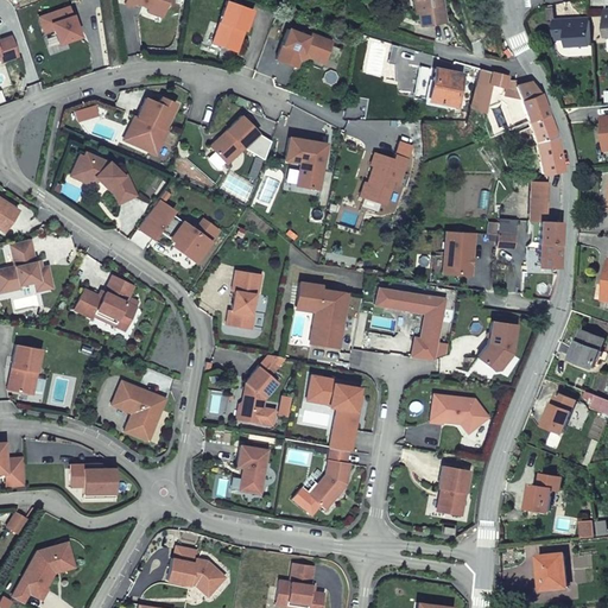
[(135,1),(150,7),(147,12),(154,16),(163,18),(169,0),(125,0),(125,4),(133,6),(135,1)]
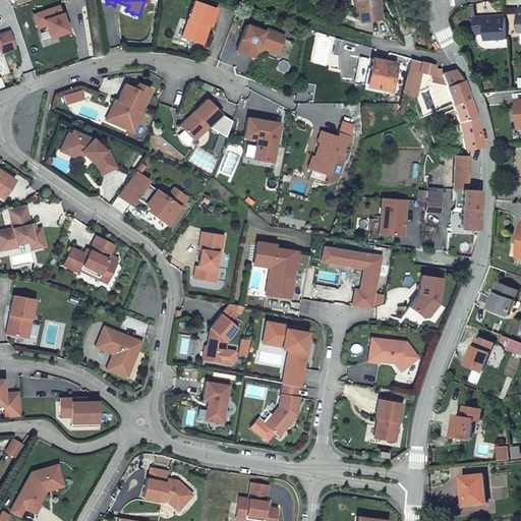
[(194,0),(188,18),(210,26),(211,26),(217,9),(194,0)]
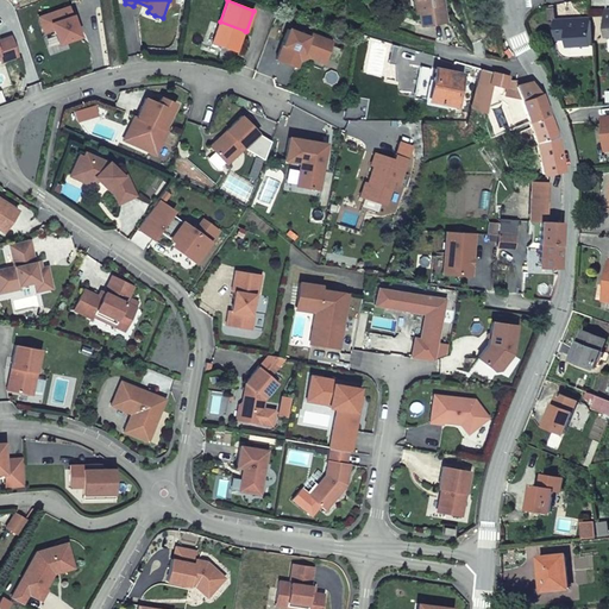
[(419,13),(421,25),(445,22),(441,0),(413,0),(414,5),(418,4),(419,13)]
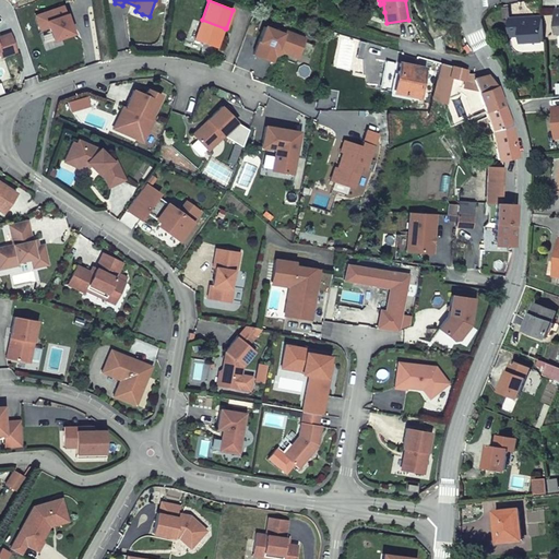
[(47,20),(68,12),(64,3),(35,14),(40,31),(50,27),(47,20)]
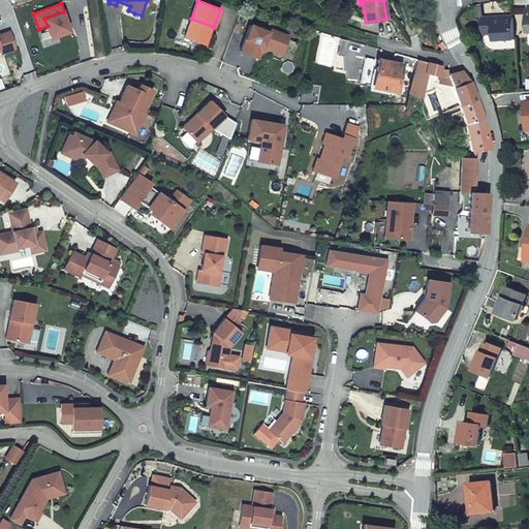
[(71,32),(64,11),(44,19),(48,26),(52,39),(62,35),(71,32)]
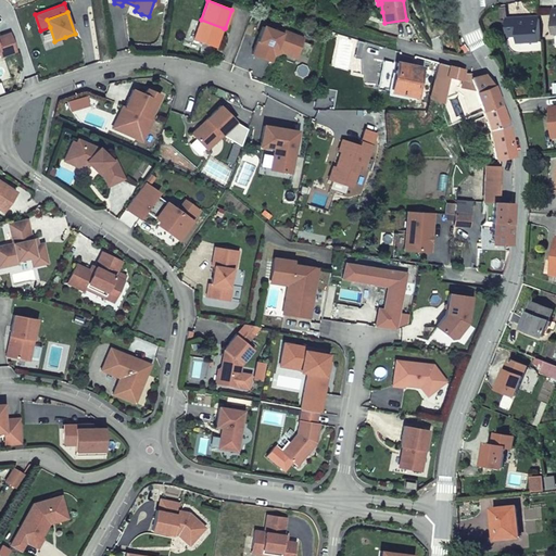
[(529,19),(507,20),(508,38),(519,38),(519,43),(541,42),(540,20),(530,21),(529,19)]
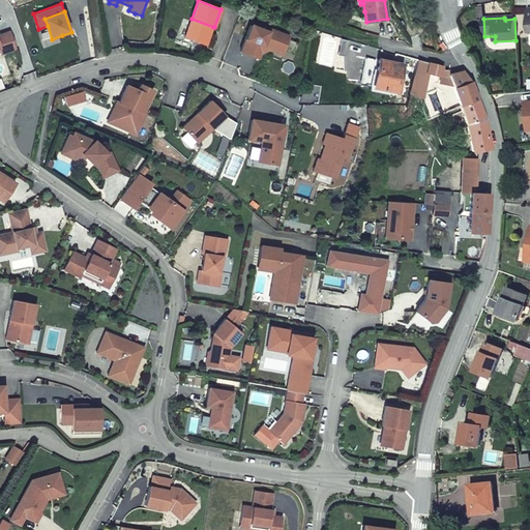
[(196,41),(206,46),(213,27),(192,19),(184,37),(196,41)]
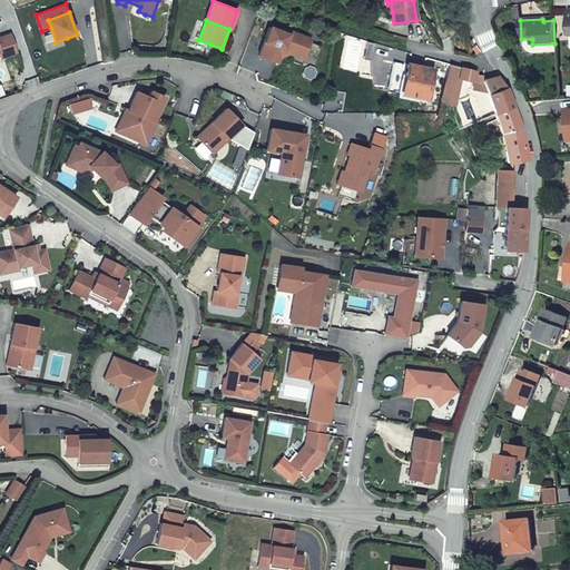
[(268,27),(258,56),(269,60),(279,64),(282,58),(291,53),(305,59),(312,38),(287,30),(286,32),(268,27)]
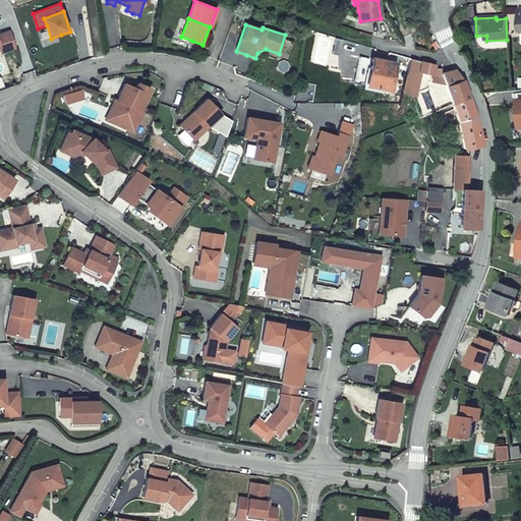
[(0,51),(0,52),(1,55),(16,50),(10,31),(0,34),(0,51)]
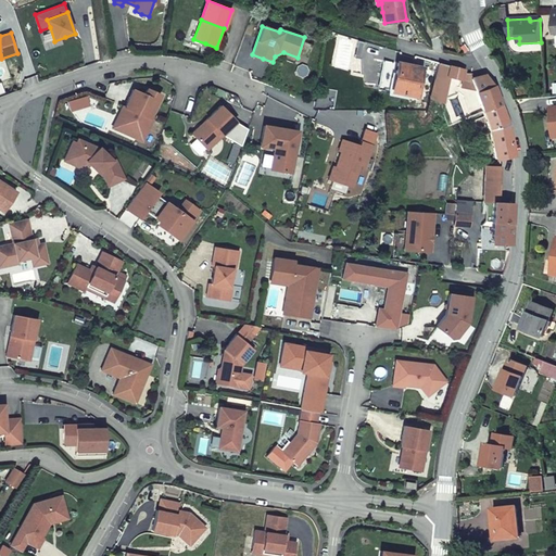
[(359,40),(356,58),(362,59),(365,41),(359,40)]
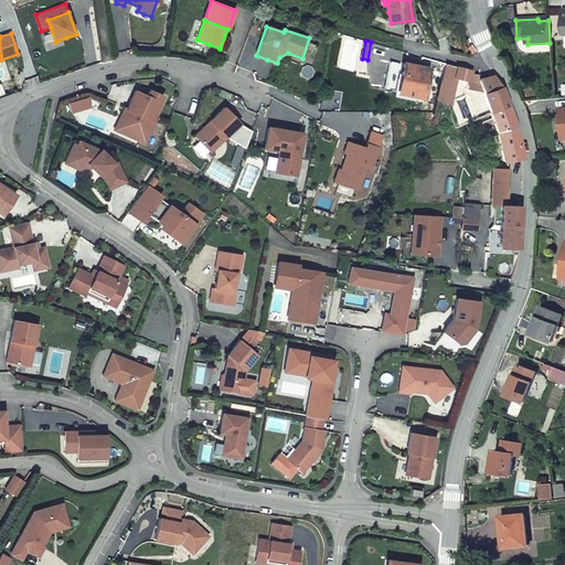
[(383,91),(397,93),(403,63),(388,61),(383,91)]
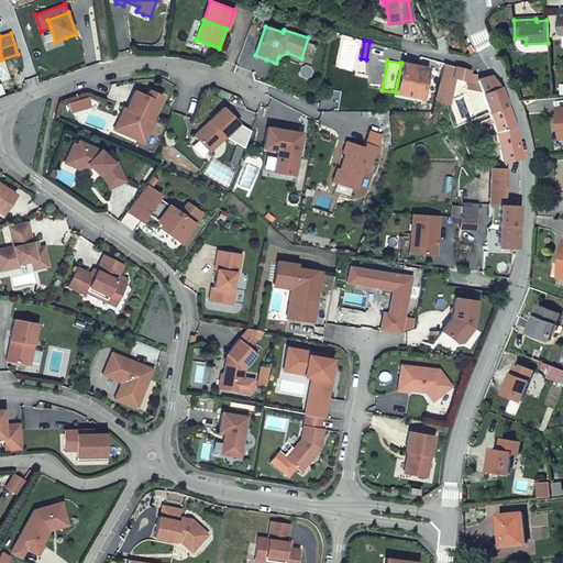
[(416,66),(401,63),(396,92),(424,98),(430,68),(416,66)]
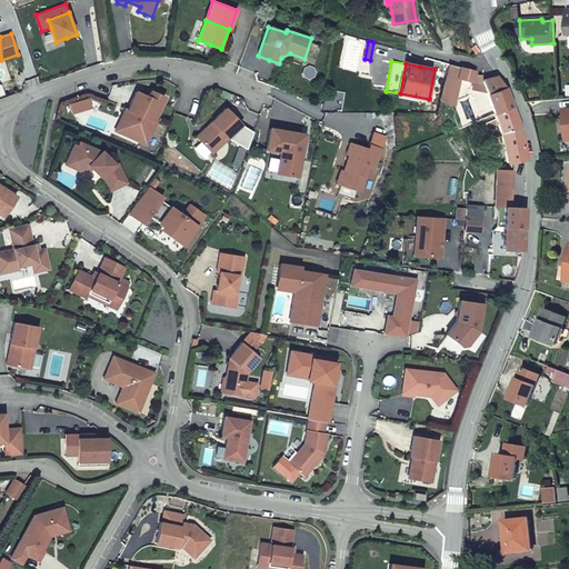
[(465,67),(449,65),(440,100),(455,105),(461,80),(465,67)]
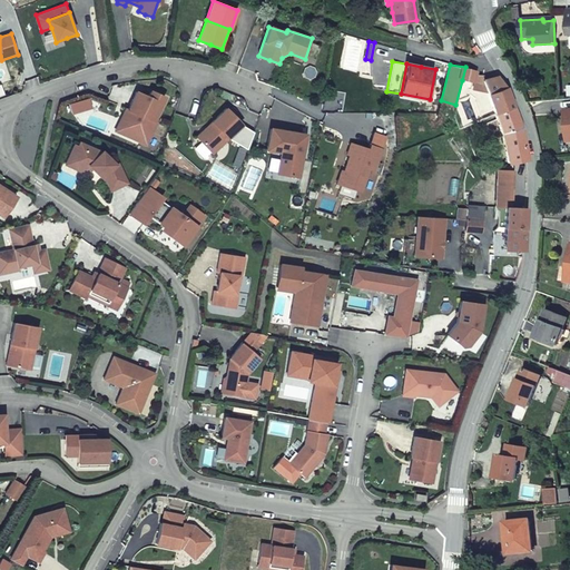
[(474,82),(475,84),(478,75),(479,71),(465,67),(462,80),(474,82)]
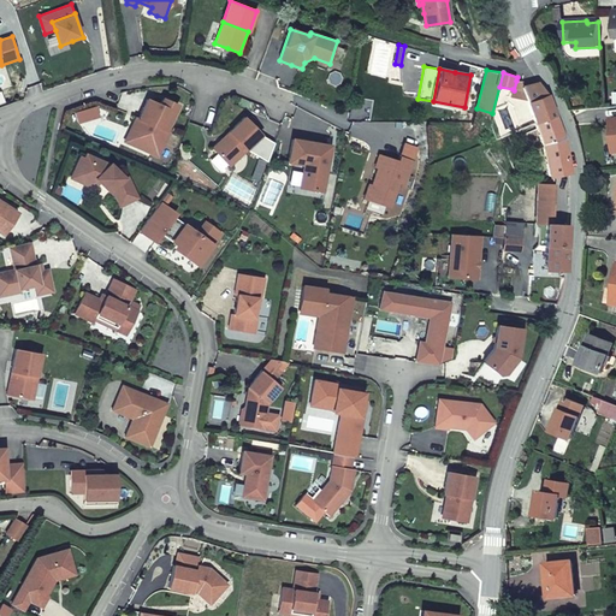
[(523,81),(516,81),(514,90),(513,89),(510,98),(526,100),(521,87),(526,86),(523,81)]
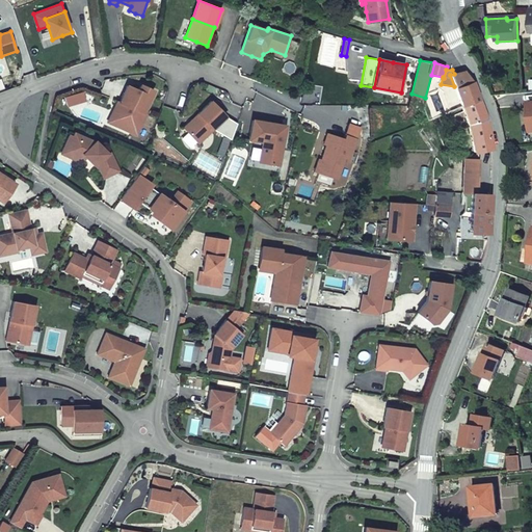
[(454,86),(455,88),(472,81),(463,71),(454,74),(450,75),(454,86)]
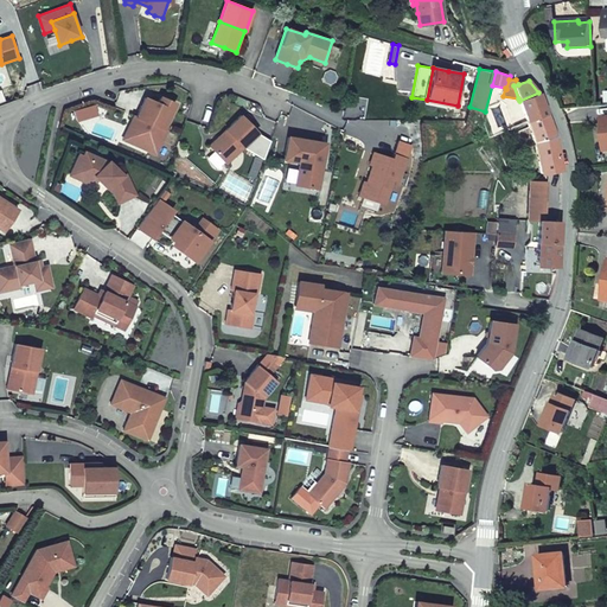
[(519,101),(528,122),(547,114),(538,93),(519,101)]
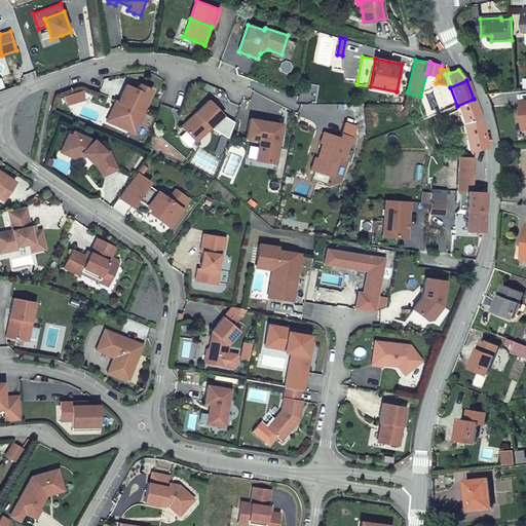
[(122,92),(118,102),(144,113),(155,89),(140,82),(138,88),(126,83),(122,92)]
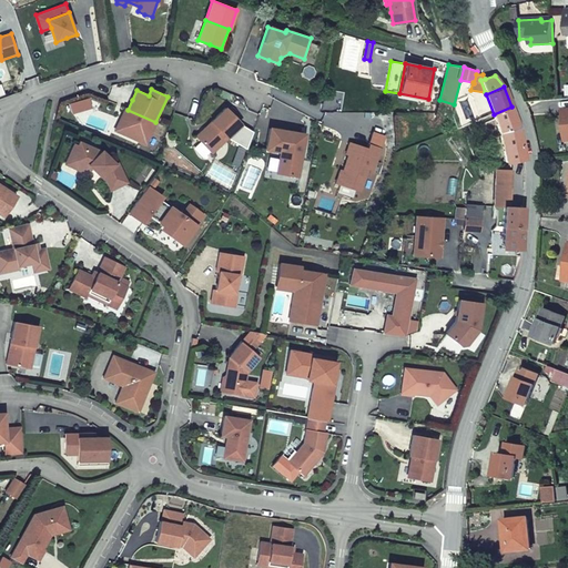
[(93,108),(90,98),(70,103),(72,114),(93,108)]
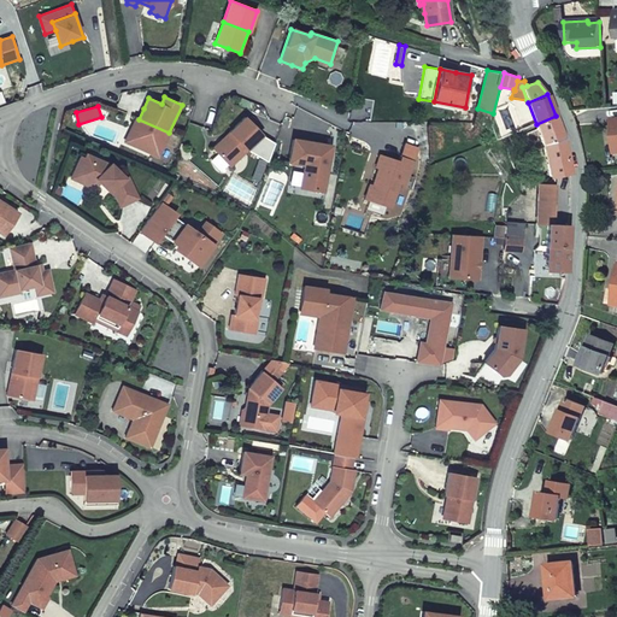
[(256,125),(246,116),(229,131),(248,152),(265,135),(256,125)]
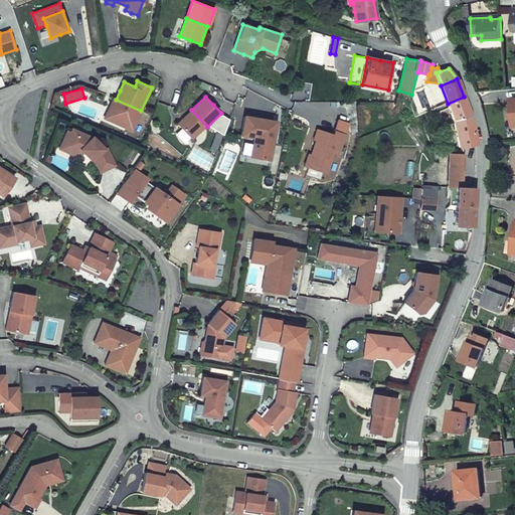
[(464,97),(448,104),(454,122),(472,116),(464,97)]
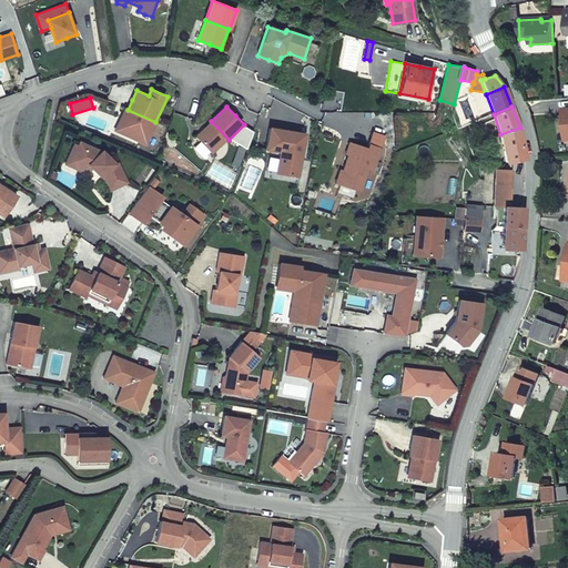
[(155,122),(128,110),(125,109),(115,132),(146,145),(156,123),(155,122)]
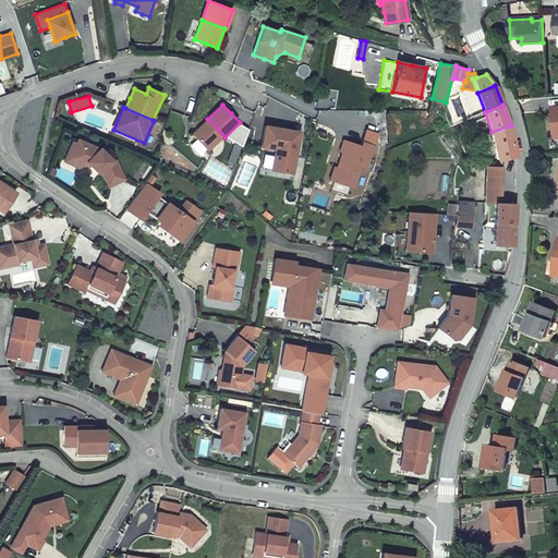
[(207,119),(192,134),(209,152),(225,137),(207,119)]
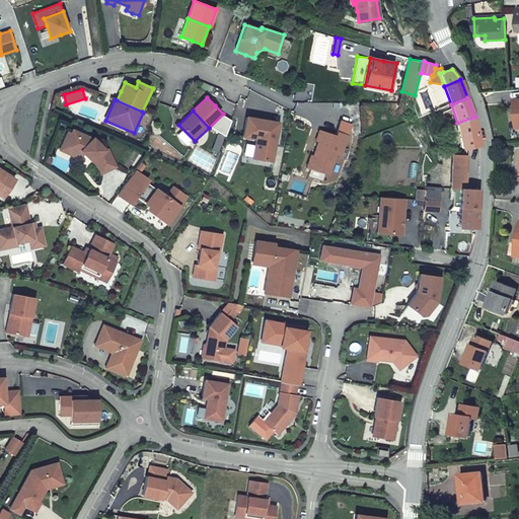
[(275,161),(281,122),(265,119),(247,117),(244,137),(256,139),(253,158),(275,161)]
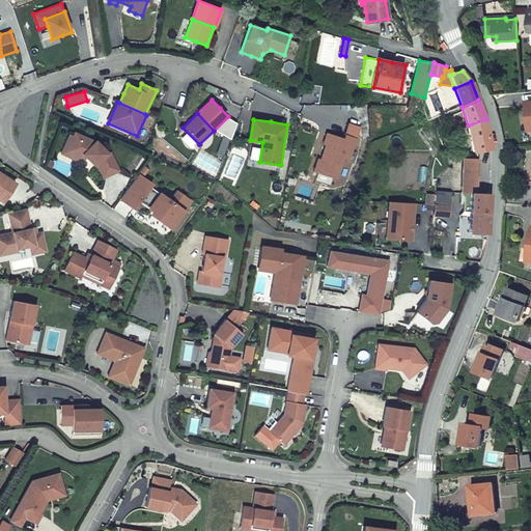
[(493,149),(486,119),(468,126),(474,154),(483,151),(491,150),(493,149)]
